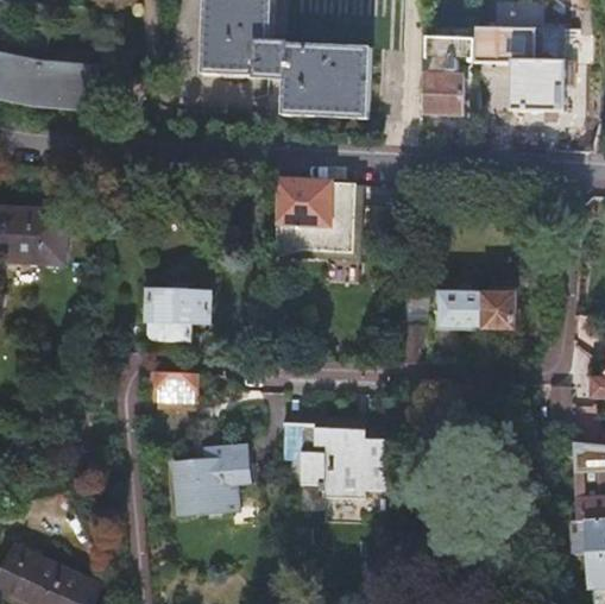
[(206,0),(203,70),(287,73),(285,112),(370,114),(373,42),(405,43),(407,0),(206,0)]
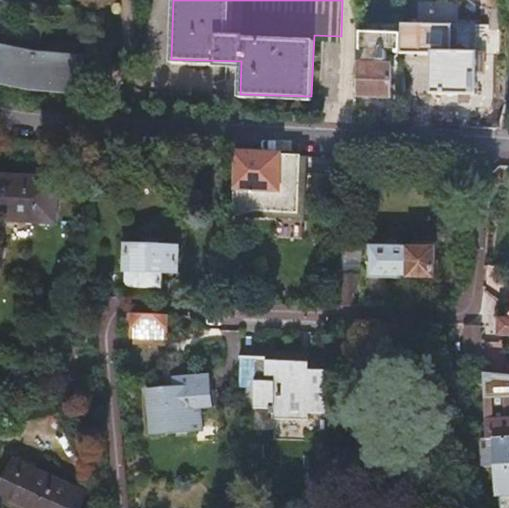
[(399,22),(398,50),(416,51),(430,51),(429,90),(455,91),(465,91),(474,91),(475,72),(481,72),(481,54),(476,54),(476,51),(450,50),(450,23),(399,22)]
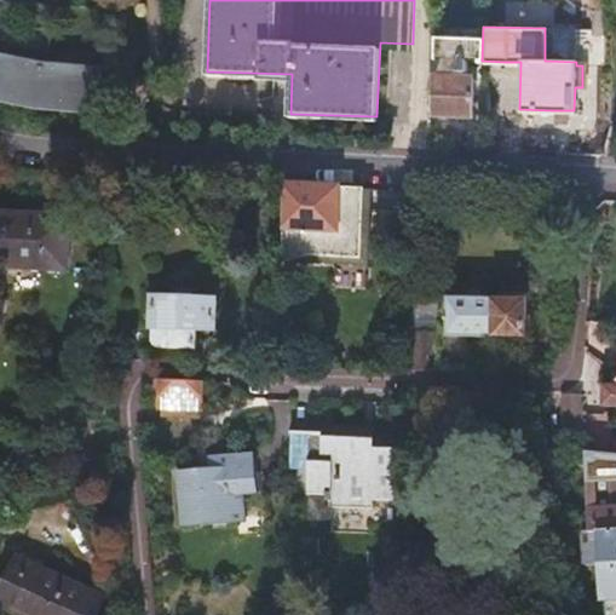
[(0,91),(41,99),(98,102),(98,96),(114,97),(115,81),(99,80),(99,65),(41,59),(0,52),(0,91)]
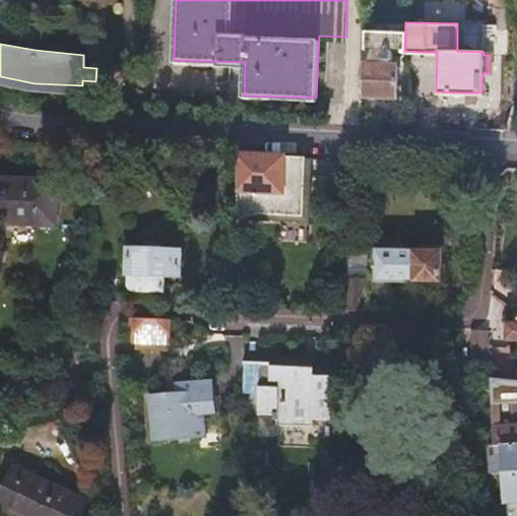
[(363,54),(362,93),(394,94),(395,61),(368,61),(369,54),(363,54)]
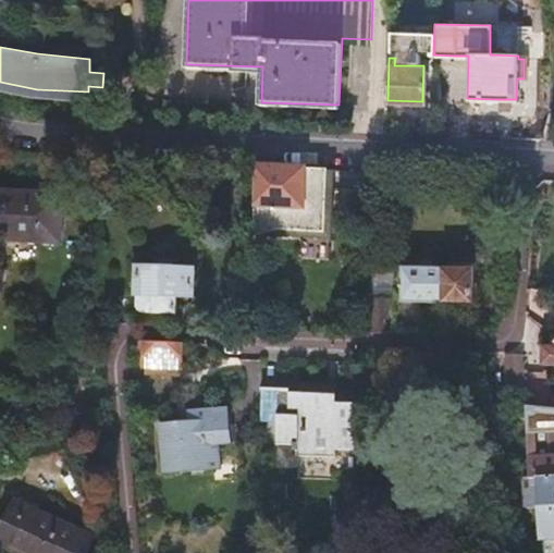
[(304,162),(256,160),(254,200),(302,203),(304,162)]
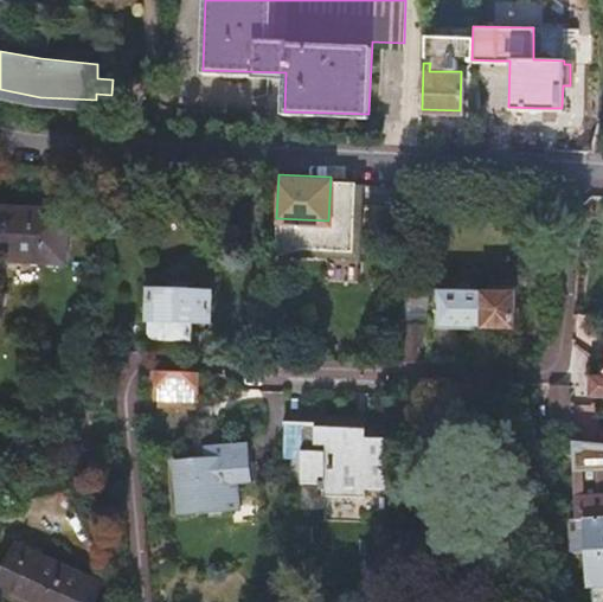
[(0,257),(64,263),(68,207),(0,203),(0,257)]
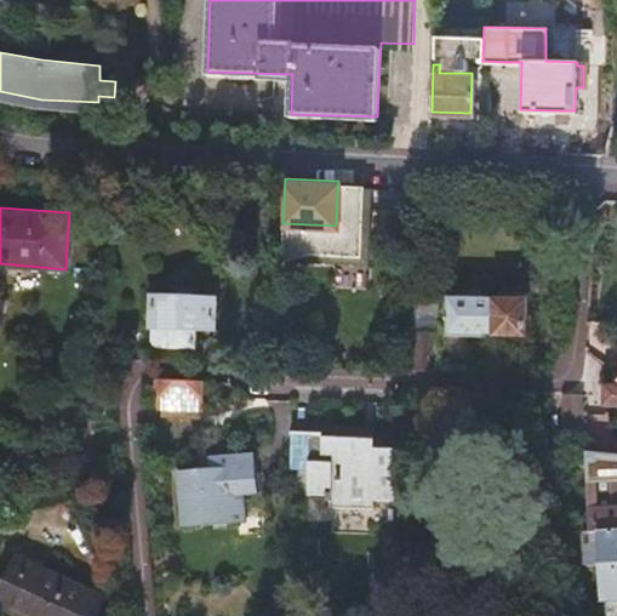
[(434,328),(411,329),(410,365),(464,368),(466,320),(501,321),(501,318),(521,319),(521,297),(501,297),(501,292),(444,291),(443,311),(434,311),(434,328)]
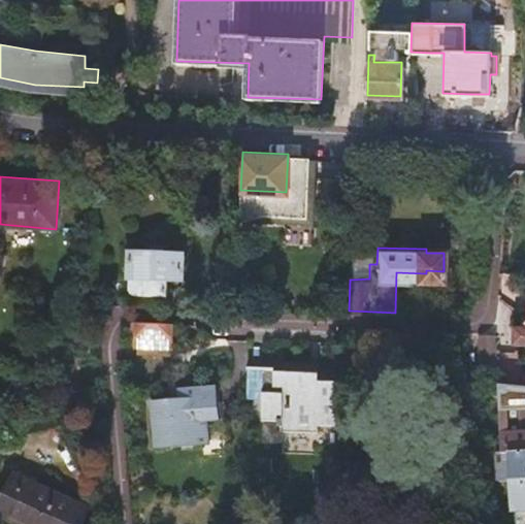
[(129,250),(127,294),(163,295),(164,280),(178,281),(179,251),(129,250)]
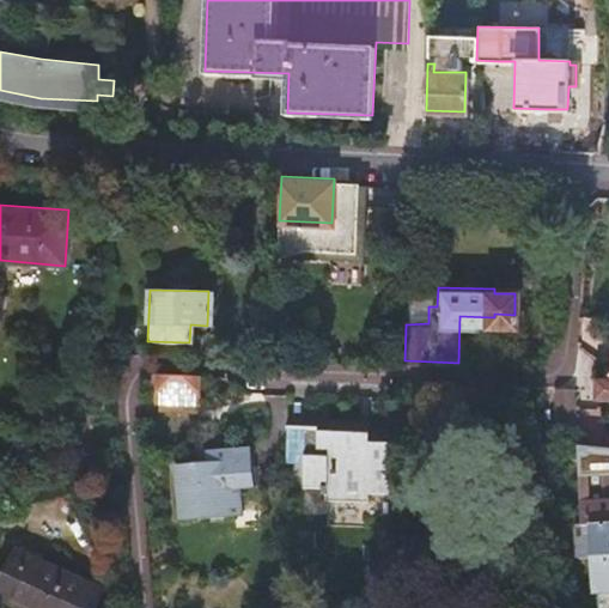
[(209,377),(168,376),(169,409),(188,388),(208,388),(209,377)]
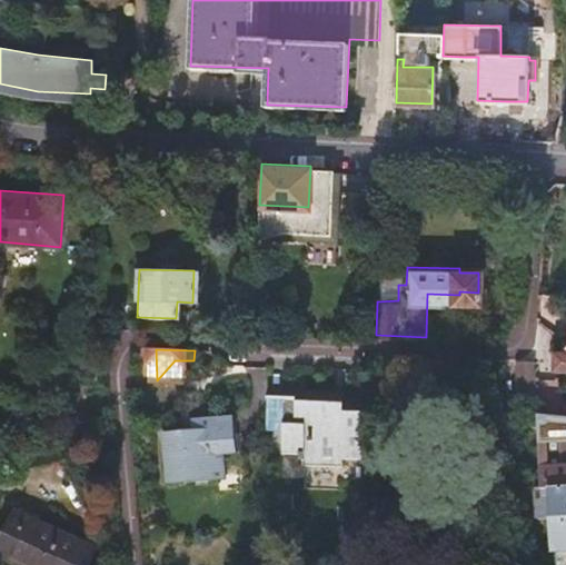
[(565,350),(554,352),(555,369),(555,373),(556,373),(565,373),(565,350)]
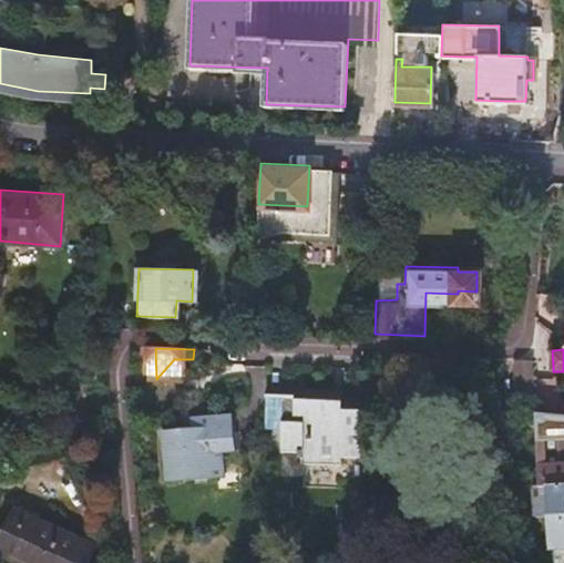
[(530,356),(509,356),(509,390),(516,390),(516,405),(532,403),(531,368),(530,356)]
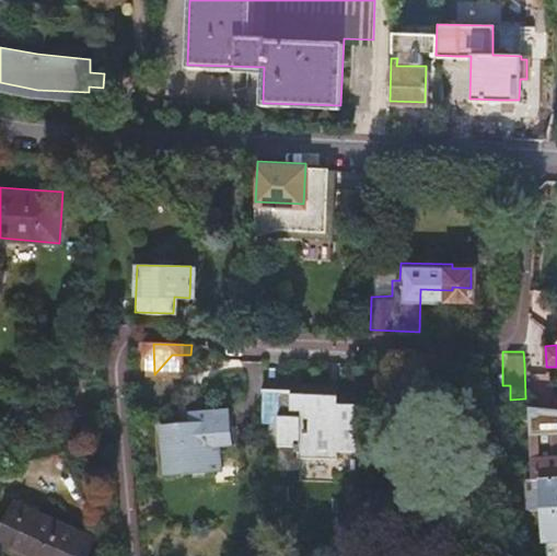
[(190,378),(190,355),(172,355),(154,374),(154,377),(190,378)]
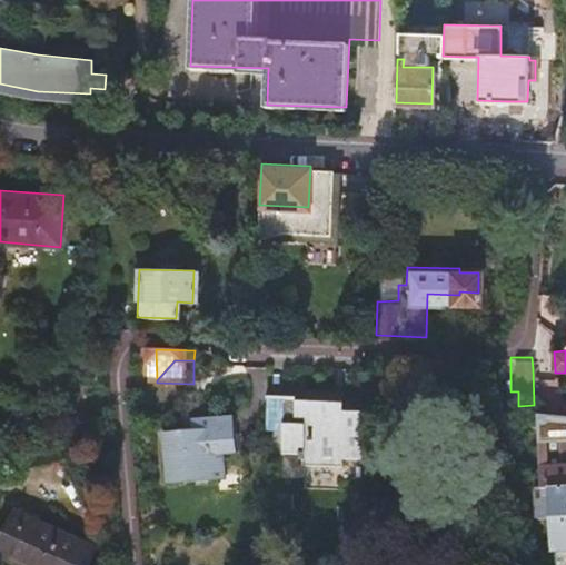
[(329,389),(267,387),(265,418),(279,418),(278,448),(297,449),(297,461),(337,461),(337,449),(357,450),(358,393),(341,393),(341,400),(329,400),(329,389)]
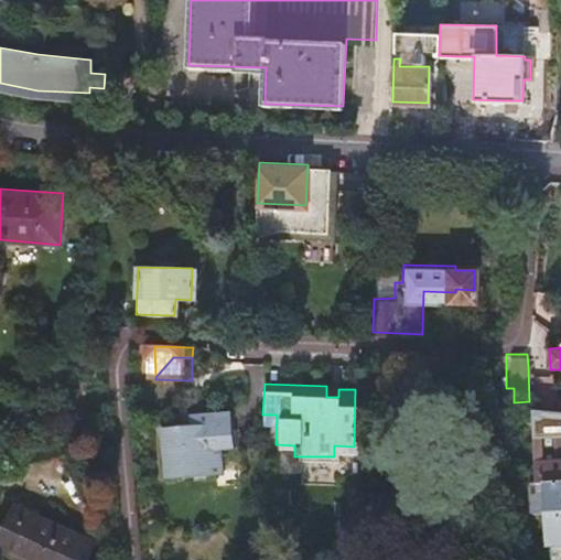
[(338,397),(338,389),(338,386),(326,386),(326,397),(338,397)]
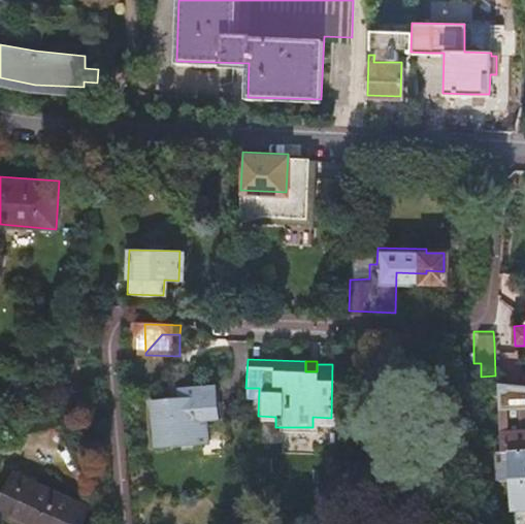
[(223,383),(212,385),(215,400),(225,398),(223,383)]
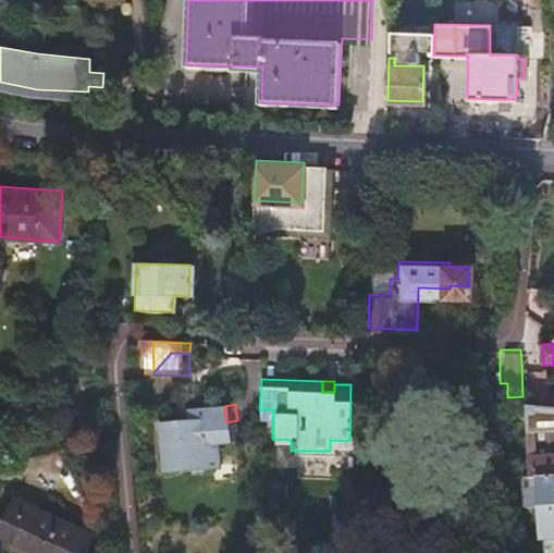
[(525,477),(553,474),(553,404),(522,405),(525,477)]
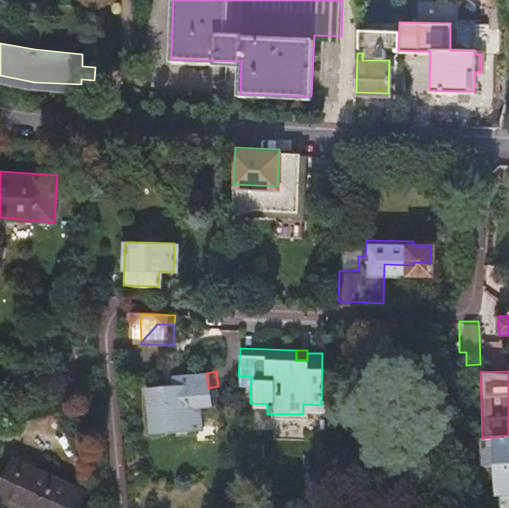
[(155,390),(162,430),(176,427),(177,433),(212,427),(209,406),(221,405),(218,386),(208,388),(206,373),(179,377),(181,386),(155,390)]
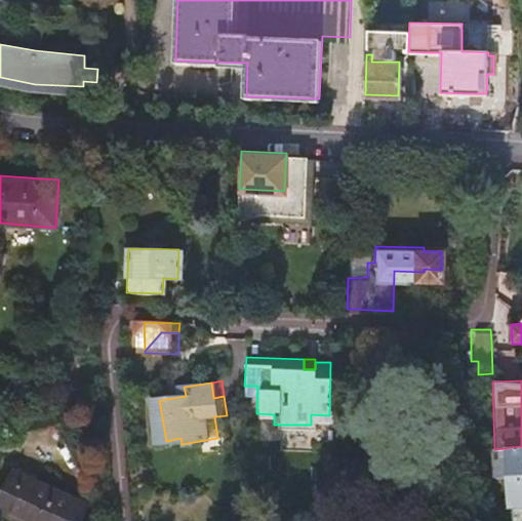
[(521,446),(494,449),(488,449),(489,468),(492,468),(493,480),(506,479),(509,505),(512,505),(521,504),(521,446)]
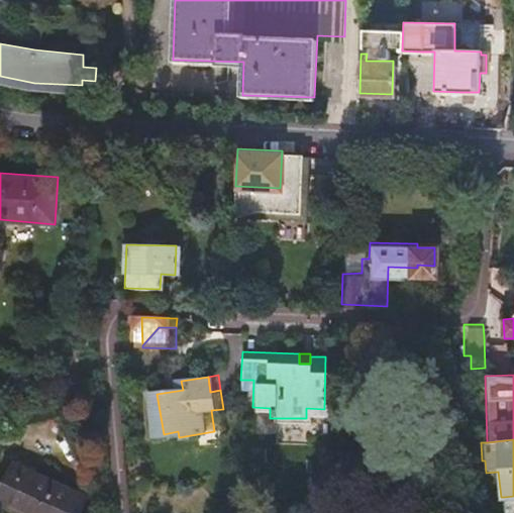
[(11,459),(0,484),(0,500),(27,512),(75,512),(85,492),(11,459)]
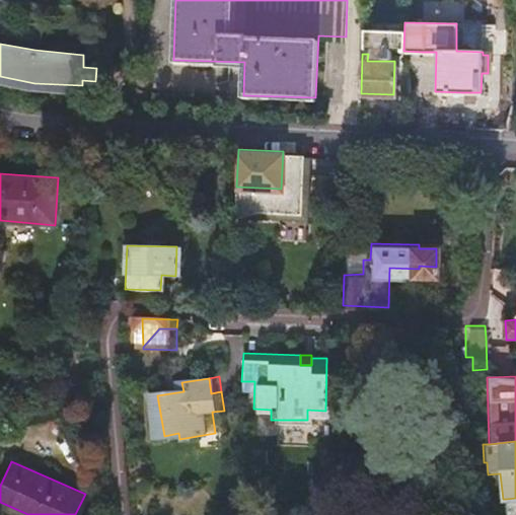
[(515,514),(515,498),(506,499),(507,514),(515,514)]
